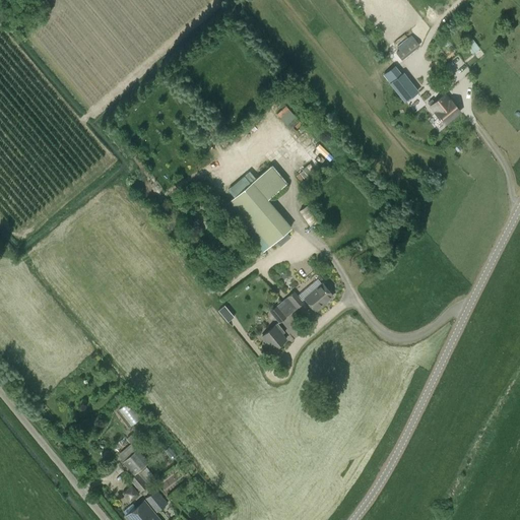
[(400,59),(418,44),(414,38),(395,53),(400,59)]
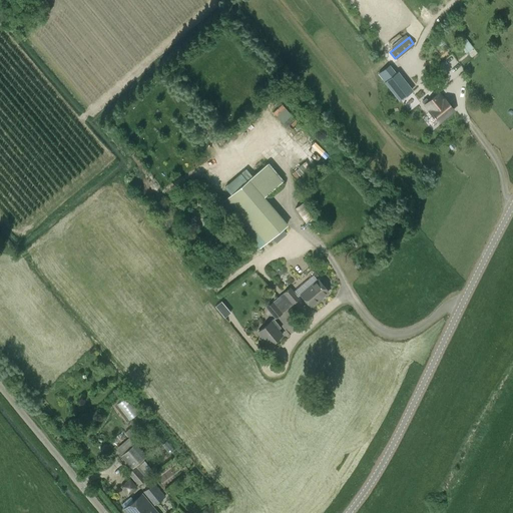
[(410,93),(395,75),(391,69),(382,76),(401,100),(410,93)]
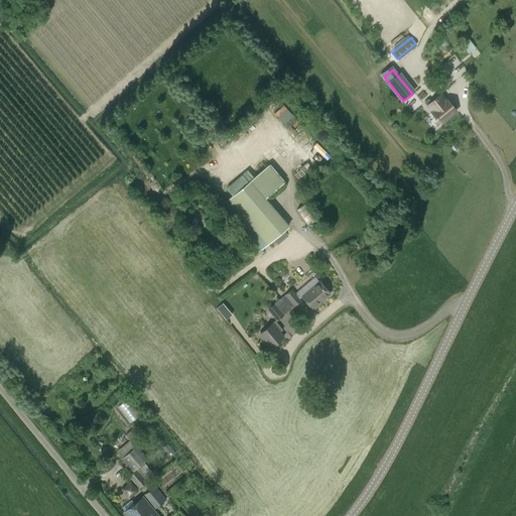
[(440,123),(457,111),(447,100),(447,101),(441,94),(431,102),(428,99),(425,102),(427,105),(427,106),(432,112),(432,113),(440,123)]
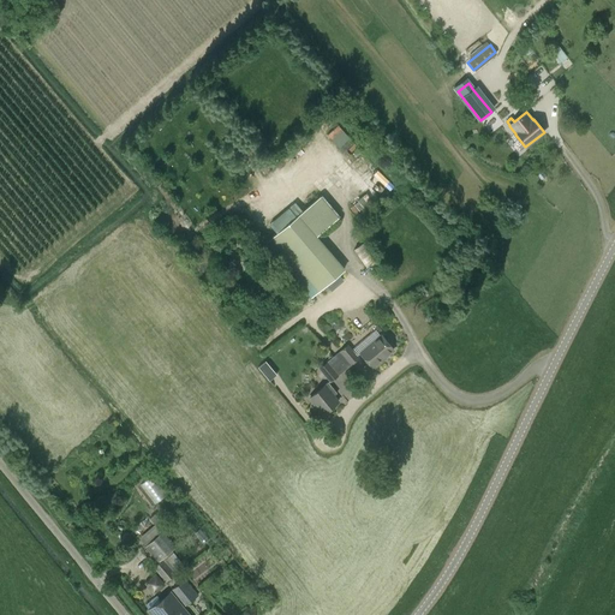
[(328,131),(330,136),(342,130),(340,125),(328,131)]
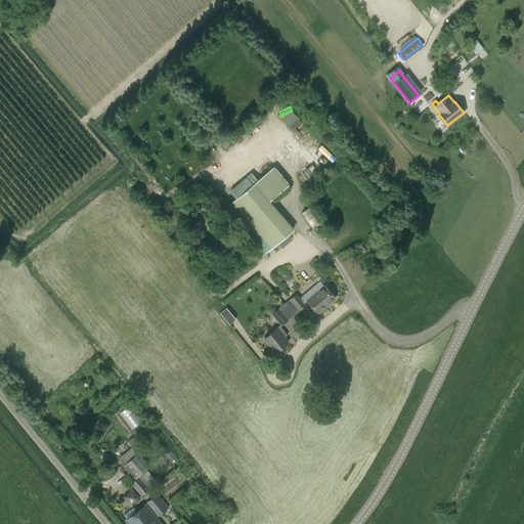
[(321,144),(318,148),(331,160),(334,156),(321,144)]
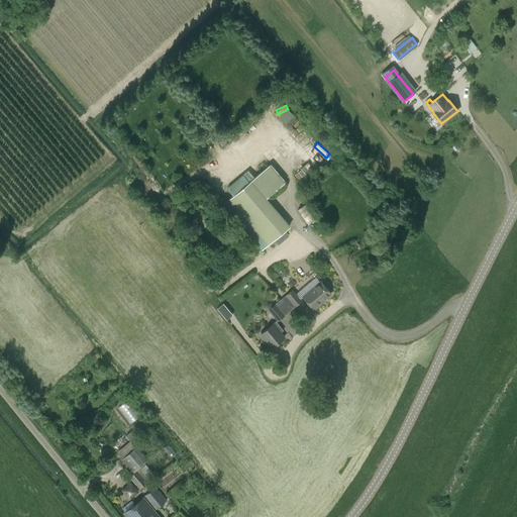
[(306,180),(317,168),(309,161),(298,172),(306,180)]
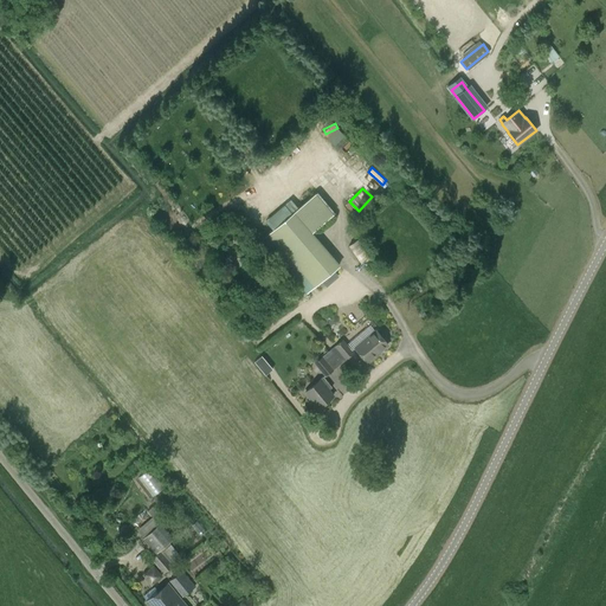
[(294,212),(268,234),(314,288),(340,265),(311,233),(317,229),(324,223),(307,201),(300,207),(294,212)]
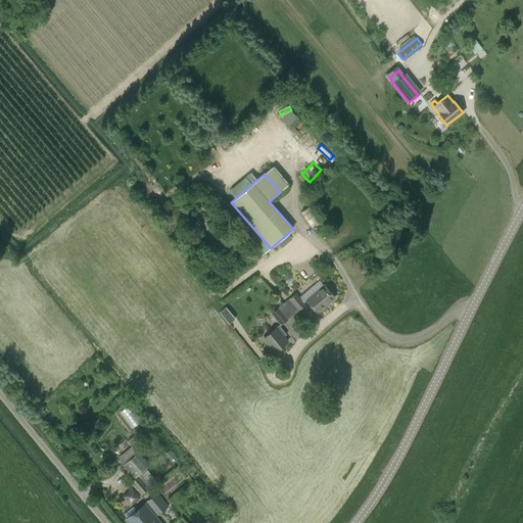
[(313,227),(319,223),(308,206),(301,210),(313,227)]
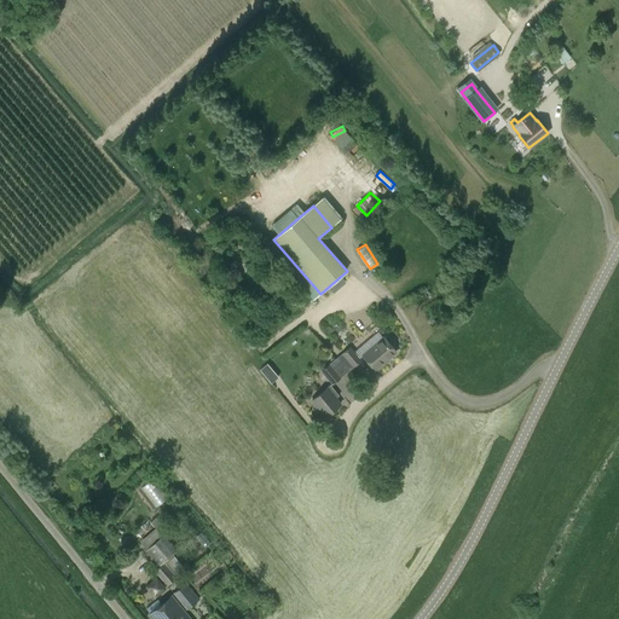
[(334,291),(347,282),(342,276),(329,287),(334,291)]
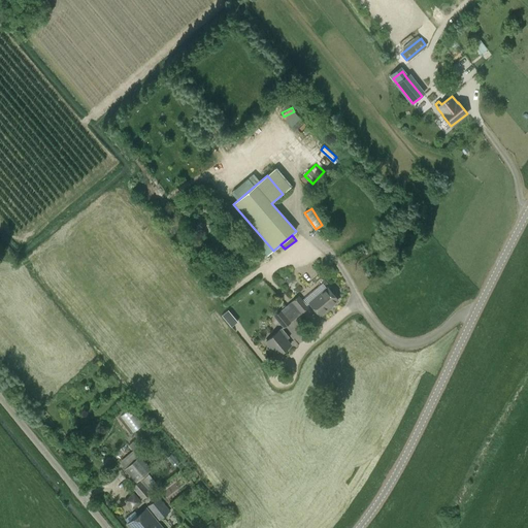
[(321,316),(338,301),(327,288),(309,302),(321,316)]
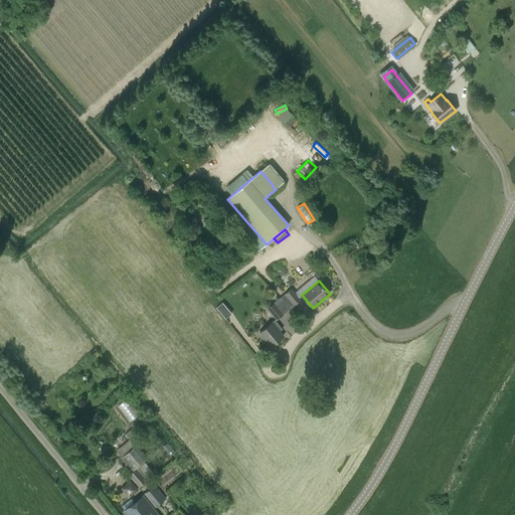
[(285,294),(294,305),(301,300),(292,289),(285,294)]
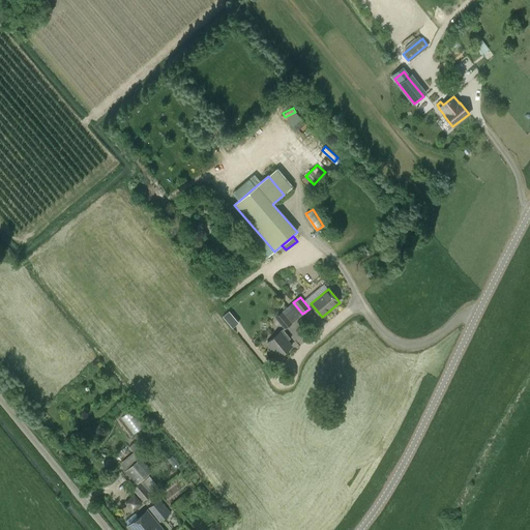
[(229,311),(223,317),(232,328),(239,323),(229,311)]
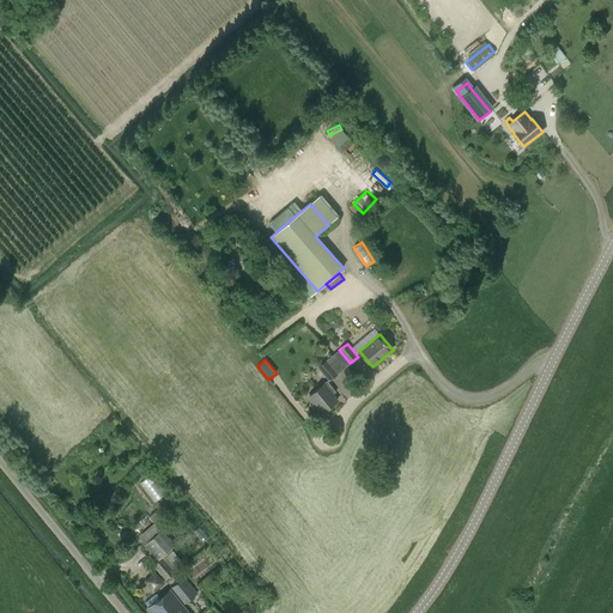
[(337,374),(326,362),(319,368),(329,380),(337,374)]
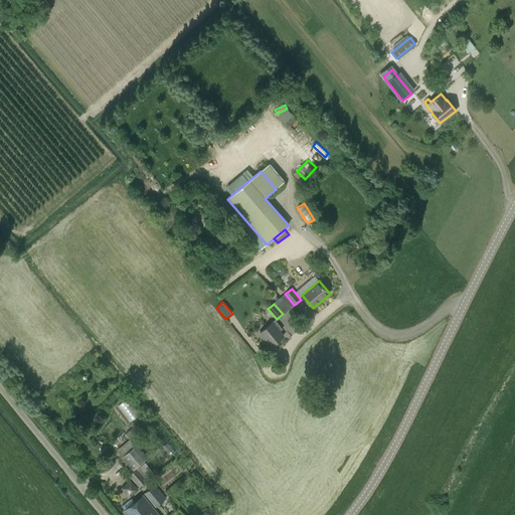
[(271,347),(284,337),(280,332),(283,329),(275,320),(273,323),(260,333),(271,347)]
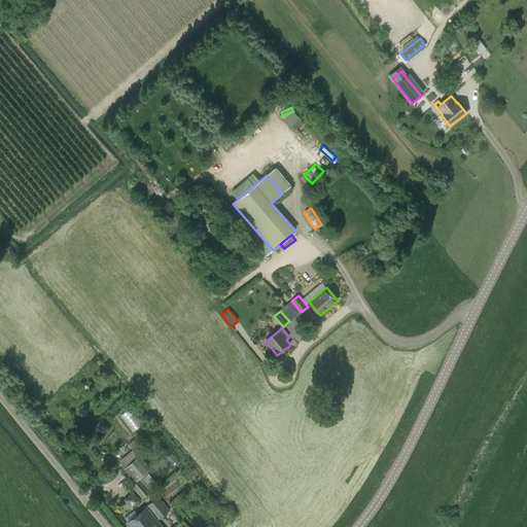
[(129,408),(120,415),(135,430),(143,423),(129,408)]
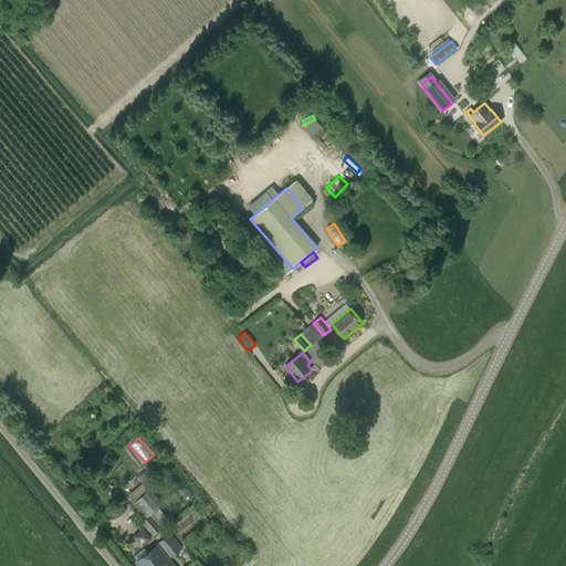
[(152,484),(142,472),(137,477),(147,489),(152,484)]
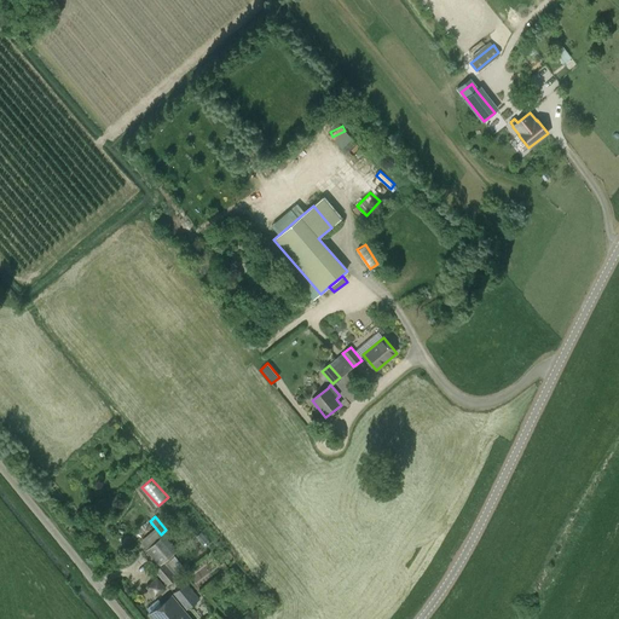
[(162,536),(146,549),(145,550),(158,566),(154,571),(167,586),(186,570),(173,554),(175,551),(162,536)]
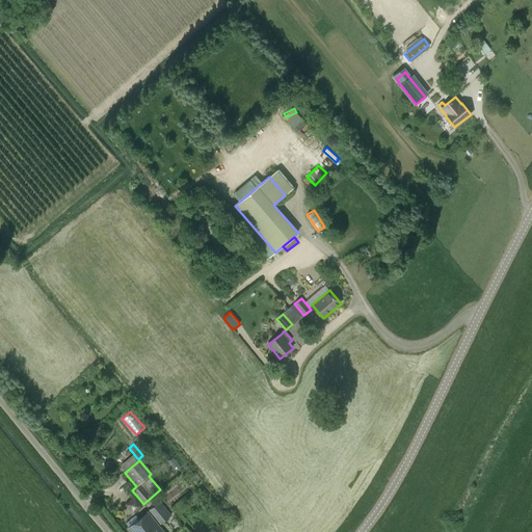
[(160,524),(170,515),(159,502),(149,510),(160,524)]
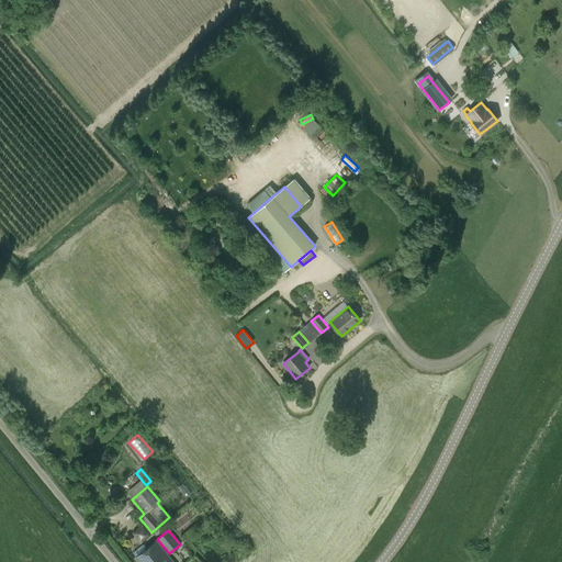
[(171,561),(155,541),(134,559),(136,561),(171,561)]
